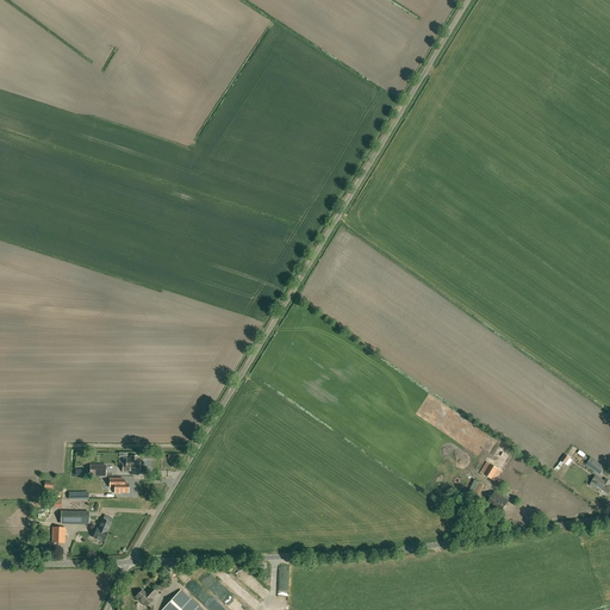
[(506,448),(505,450),(499,447),(493,456),(506,464),(508,460),(506,460),(510,454),(511,450),(506,448)]
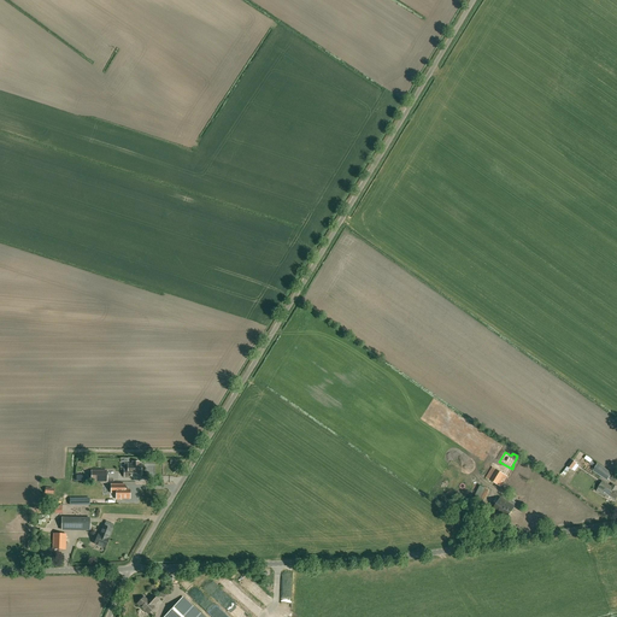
[(571,470),(577,463),(571,459),(566,466),(571,470)]
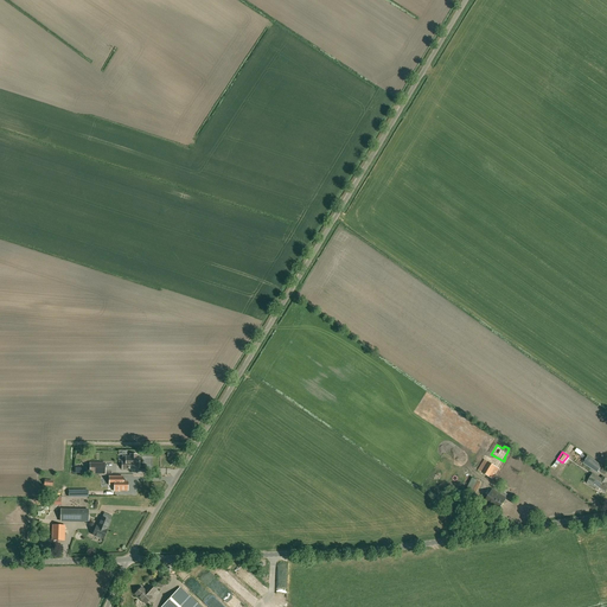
[(136,455),(131,455),(131,457),(126,457),(126,462),(122,462),(122,470),(131,470),(131,467),(139,467),(139,457),(136,457),(136,455)]
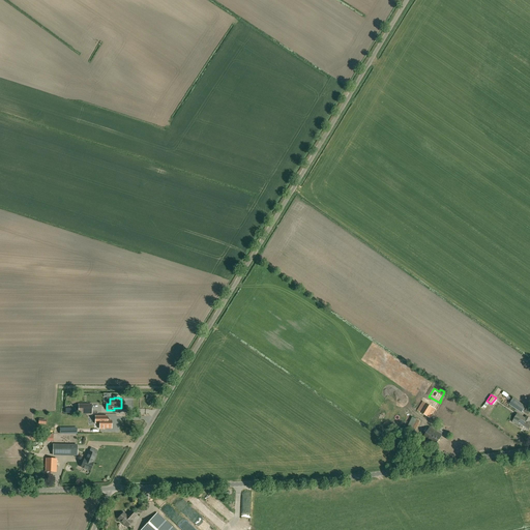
[(509,405),(522,413),(526,407),(513,399),(509,405)]
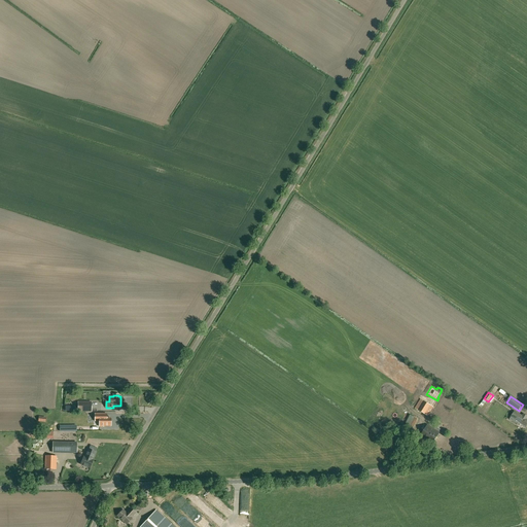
[(421,399),(416,409),(428,416),(433,407),(421,399)]
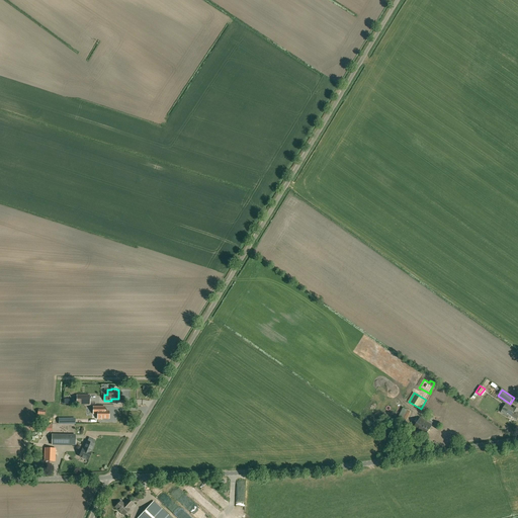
[(90,395),(77,395),(77,405),(90,405),(90,395)]
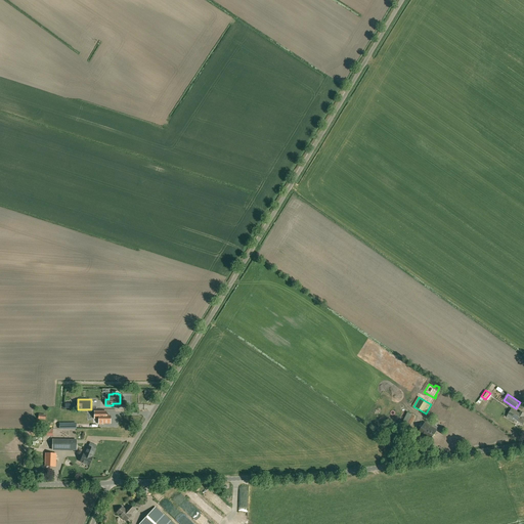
[(523,413),(520,411),(519,413),(512,409),(508,415),(523,424),(523,421),(523,417),(523,416),(523,413)]
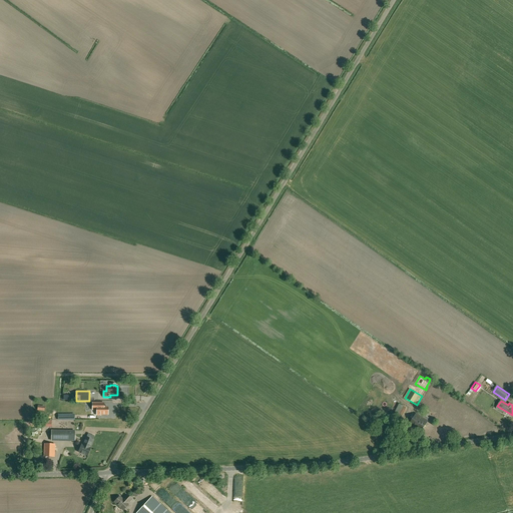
[(101,403),(100,403),(98,403),(92,403),(92,410),(96,410),(96,416),(100,416),(100,415),(108,415),(108,407),(104,407),(104,404),(104,403),(103,403),(101,403)]
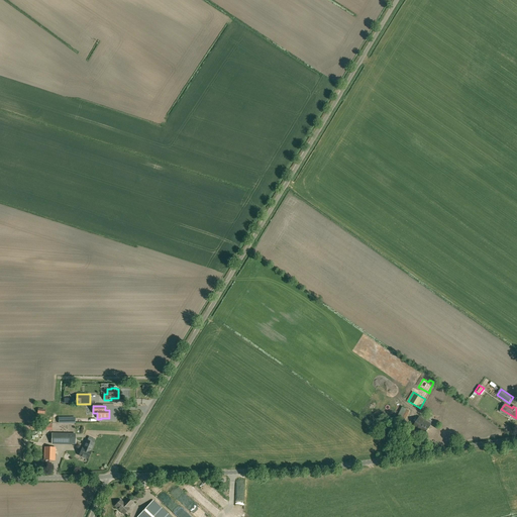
[(405,421),(410,410),(402,407),(397,418),(401,419),(405,421)]
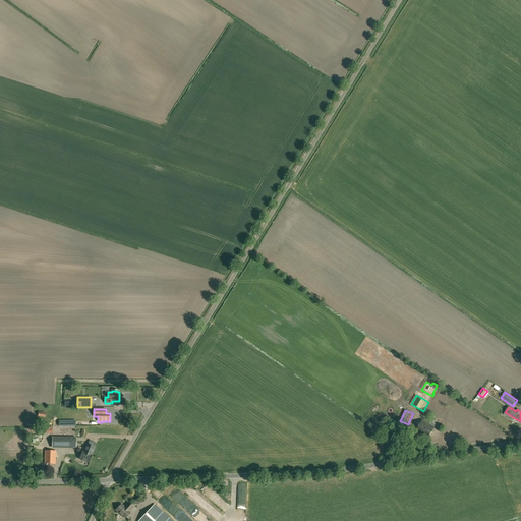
[(435,427),(422,420),(416,431),(428,439),(435,427)]
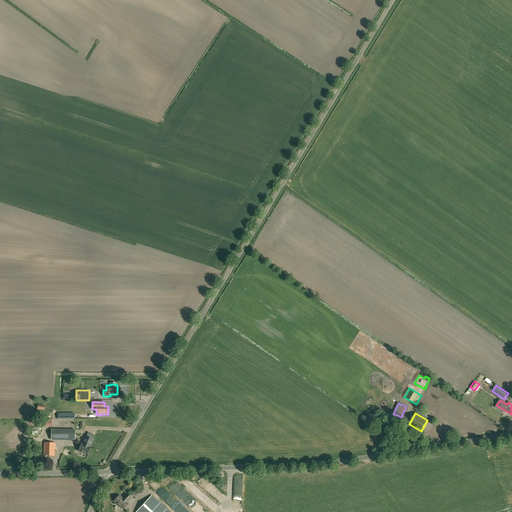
[(51,440),(69,440),(74,440),(74,437),(75,430),(69,430),(51,430),(51,440)]
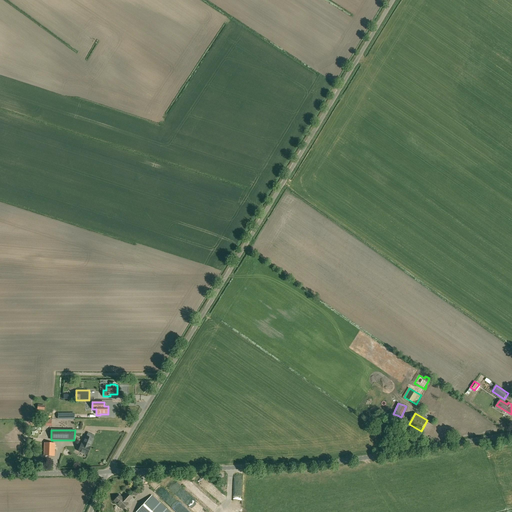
[(85,437),(82,444),(81,444),(78,451),(87,455),(90,447),(93,440),(85,437)]
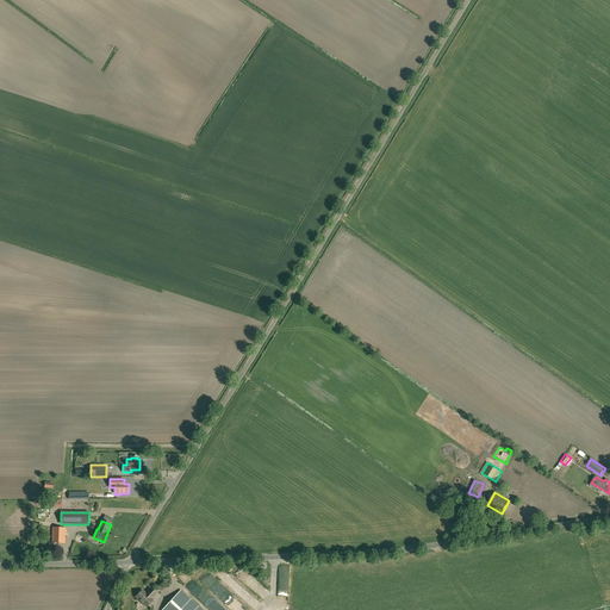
[(64,543),(64,528),(53,528),(53,543),(64,543)]
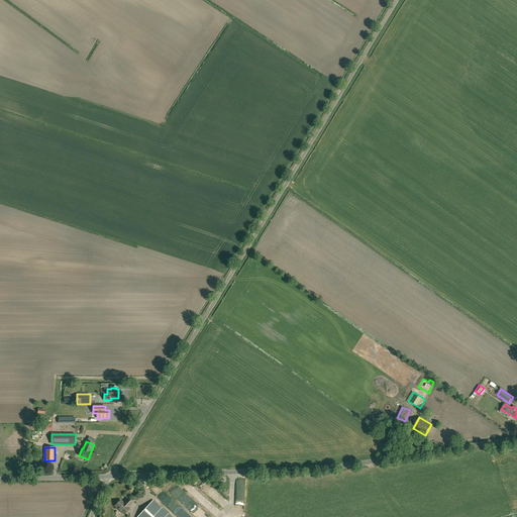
[(244,497),(244,479),(235,479),(235,497),(244,497)]
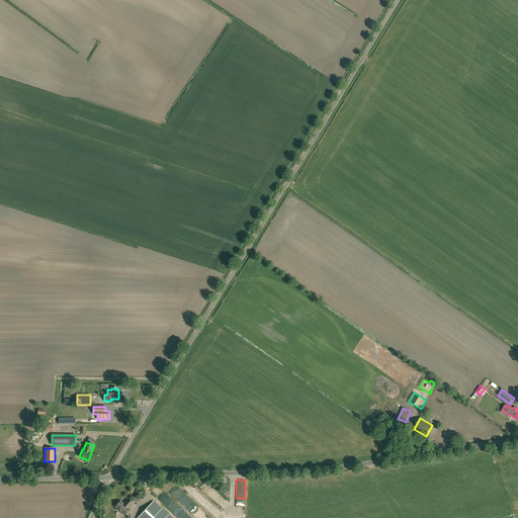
[(128,509),(133,504),(128,500),(124,505),(120,502),(115,507),(124,516),(130,510),(128,509)]
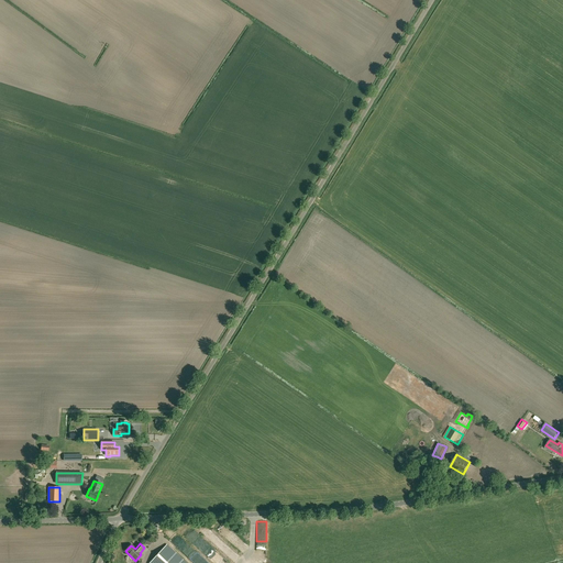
[(184,555),(191,549),(187,544),(180,551),(184,555)]
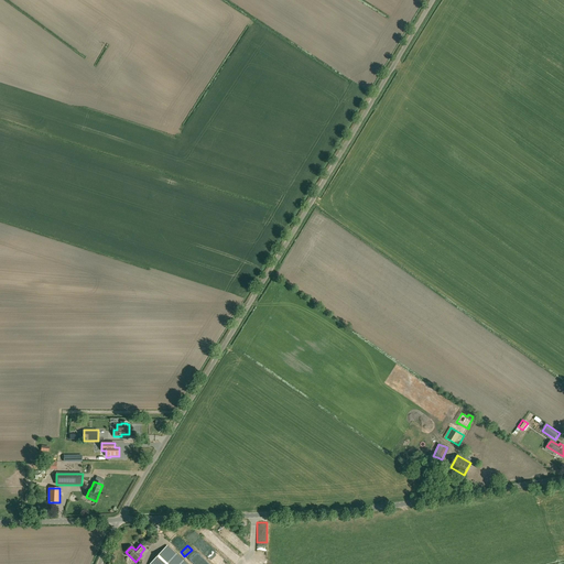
[(186,563),(166,546),(150,563),(186,563)]
